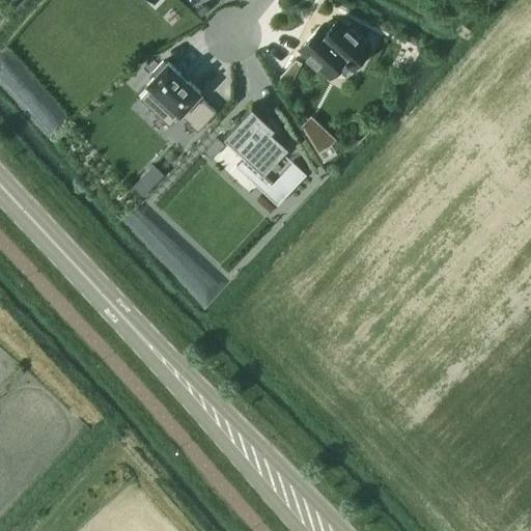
[(319,26),(300,48),(307,55),(306,56),(317,66),(318,65),(330,76),(343,61),(346,64),(347,63),(352,67),(354,66),(370,48),(358,36),(360,33),(352,25),(348,28),(344,24),(338,19),(326,31),(319,26)]
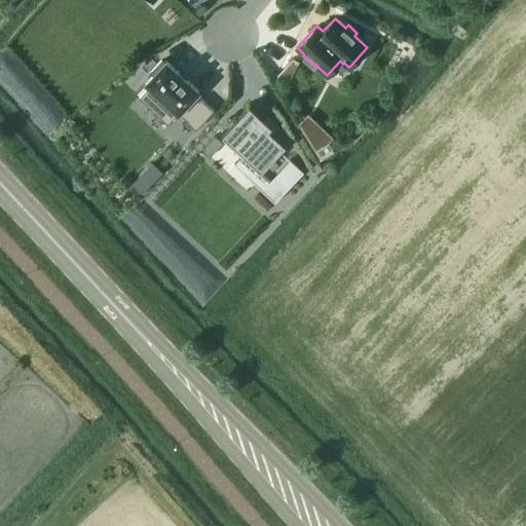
[(293,58),(278,73),(275,78),(288,84),(299,62),(293,58)]
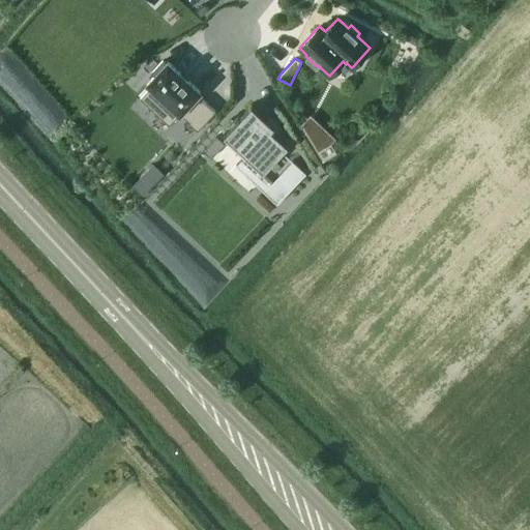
[(151,86),(140,97),(169,124),(180,113),(189,121),(188,122),(198,130),(215,111),(203,99),(201,100),(196,96),(200,91),(168,61),(166,63),(163,60),(151,72),(155,75),(148,83),(151,86)]
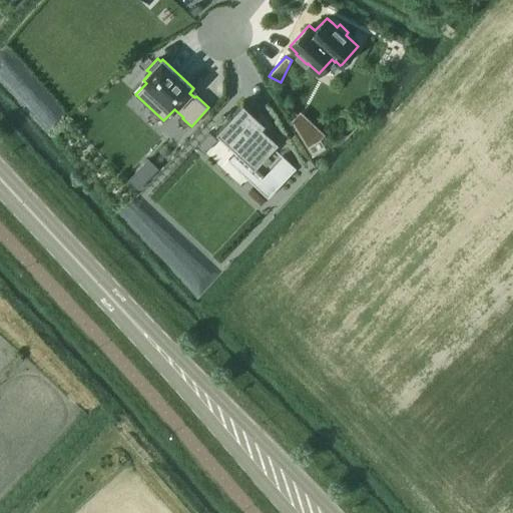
[(243,102),(216,131),(254,166),(279,140),(263,125),(266,122),(258,115),(243,102)]
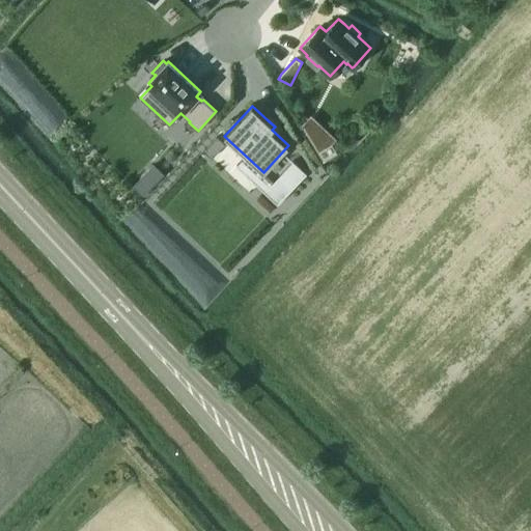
[(338,152),(332,143),(336,138),(311,114),(301,124),(324,162),(338,152)]
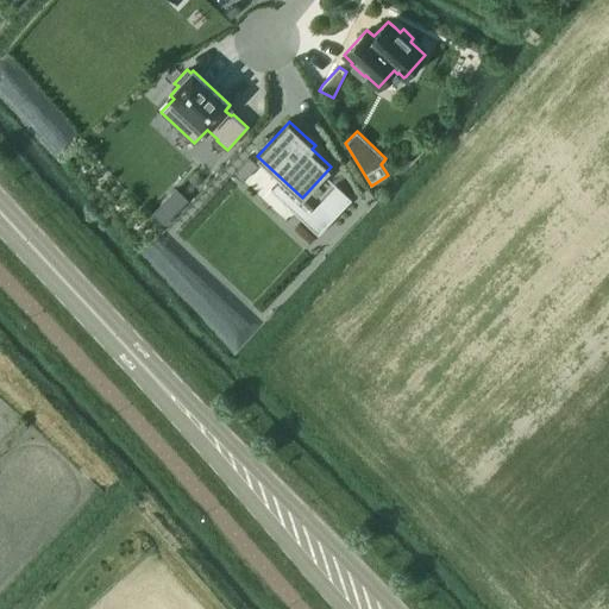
[(234,173),(243,181),(259,164),(250,156),(234,173)]
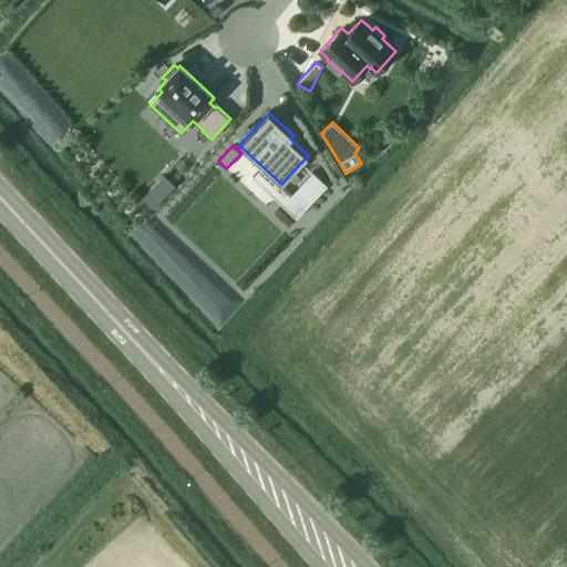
[(312,172),(282,204),(297,218),(328,186),(312,172)]
